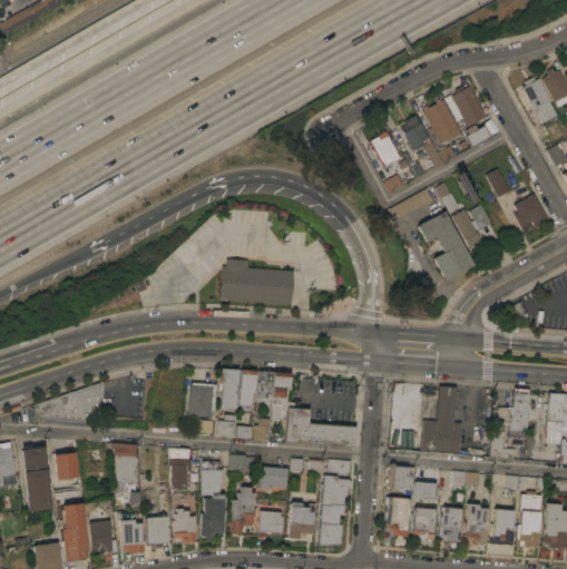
[(0,23),(41,0),(65,0),(67,2),(7,36),(0,23)]
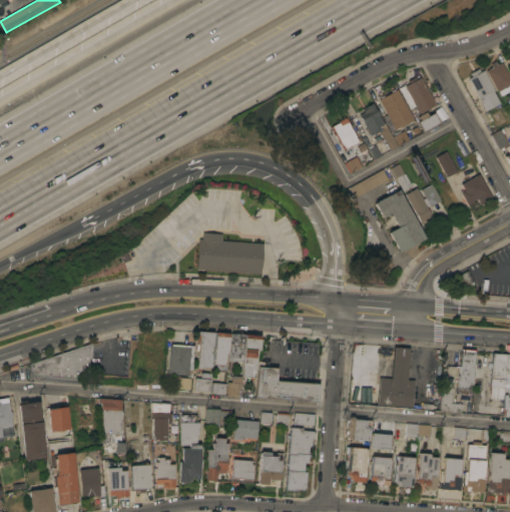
[(488,71),(495,67),(493,64),(497,61),(499,65),(504,62),(509,71),(509,92),(503,96),(501,91),(500,92),(488,71)]
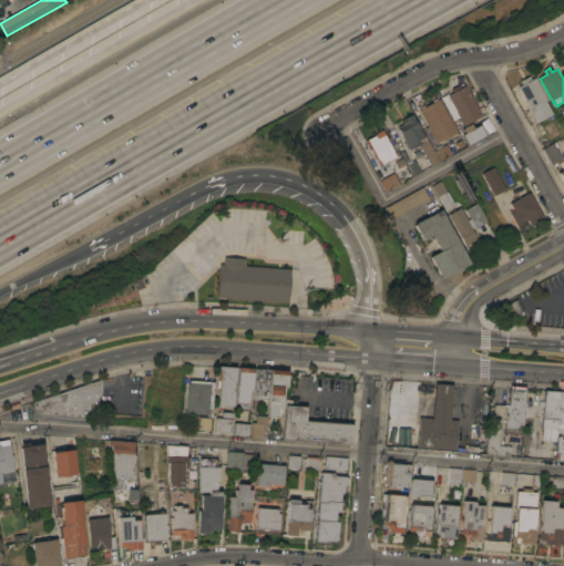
[(521,86),(524,84),(522,81),(532,76),(534,80),(537,78),(550,100),(549,101),(555,114),(540,123),(521,86)]
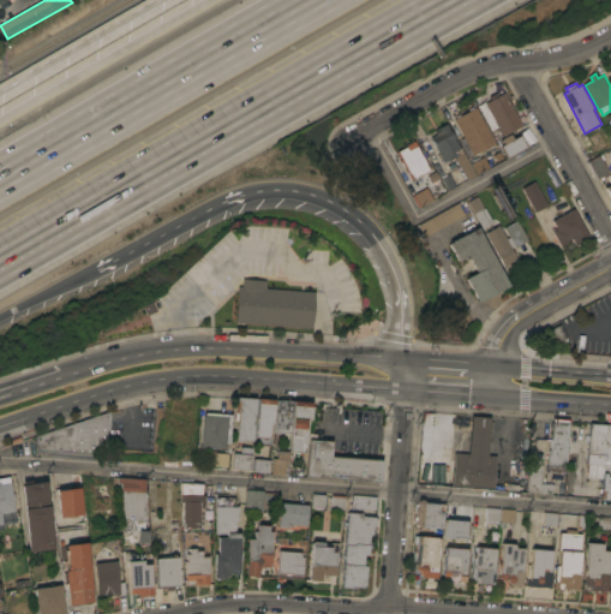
[(480,107),(487,103),(492,101),(491,99),(499,94),(501,97),(507,94),(525,127),(505,138),(499,129),(493,132),(480,107)]
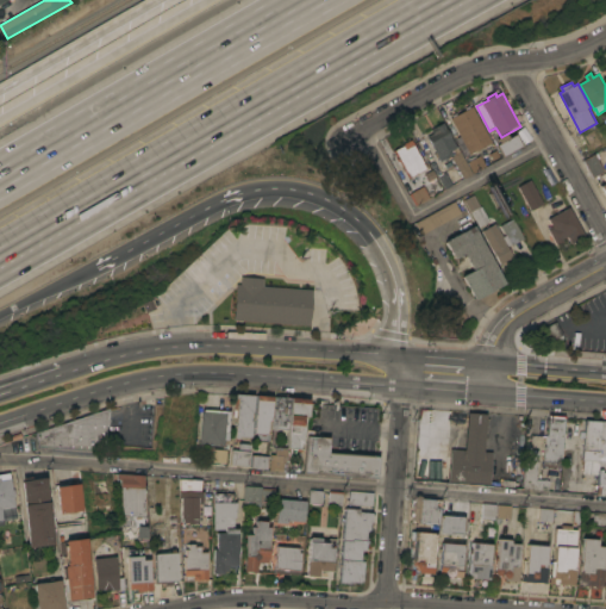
[(494,142),(467,157),(443,113),(449,111),(453,117),(460,113),(461,115),(474,107),(494,142)]
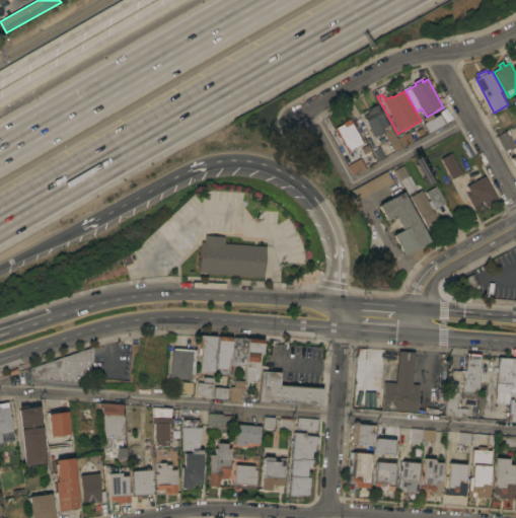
[(358,121),(370,114),(368,111),(379,104),(390,125),(391,125),(404,148),(396,153),(386,134),(383,136),(382,134),(369,142),(358,121)]
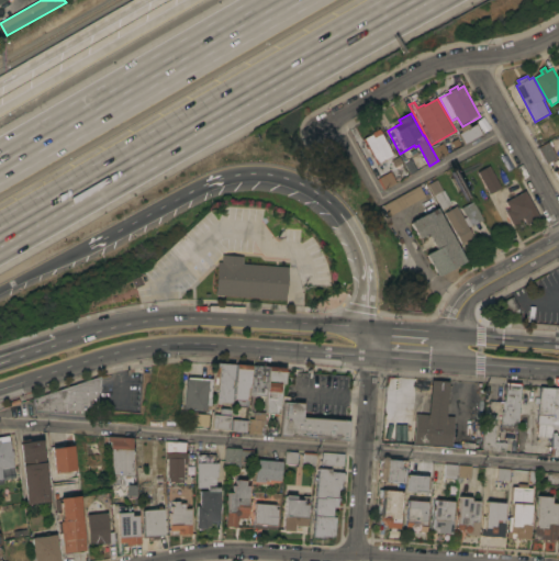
[(466,144),(460,134),(464,132),(461,127),(469,123),(471,127),(478,124),(483,135),(466,144)]
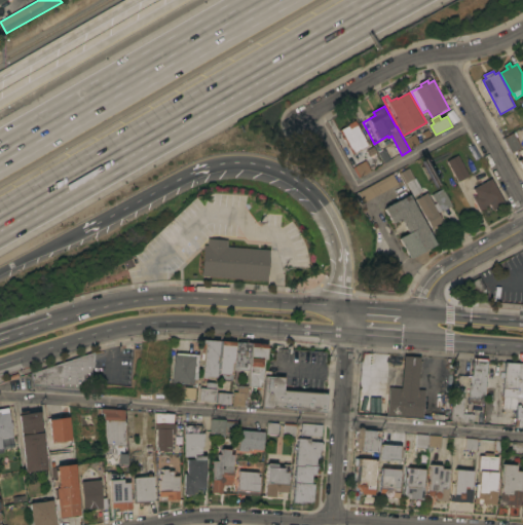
[(342,129),(350,125),(349,124),(357,121),(371,145),(356,154),(342,129)]
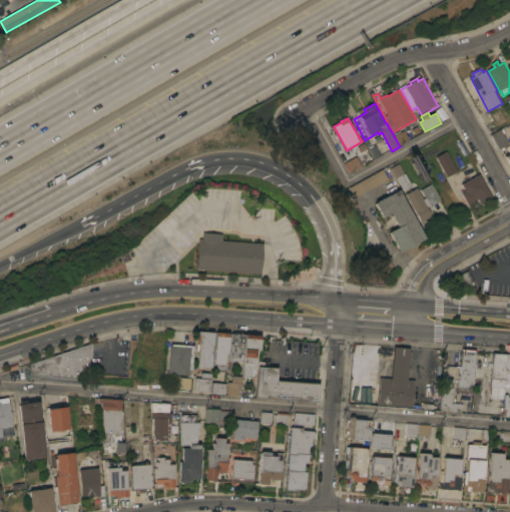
[(409,129),(409,128),(419,123),(424,132),(415,136),(415,137),(400,145),(396,136),(409,129)]
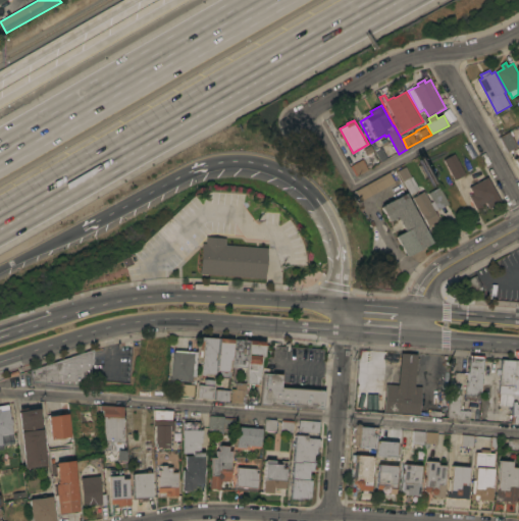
[(518,148),(510,152),(502,138),(511,132),(518,145),(518,148)]
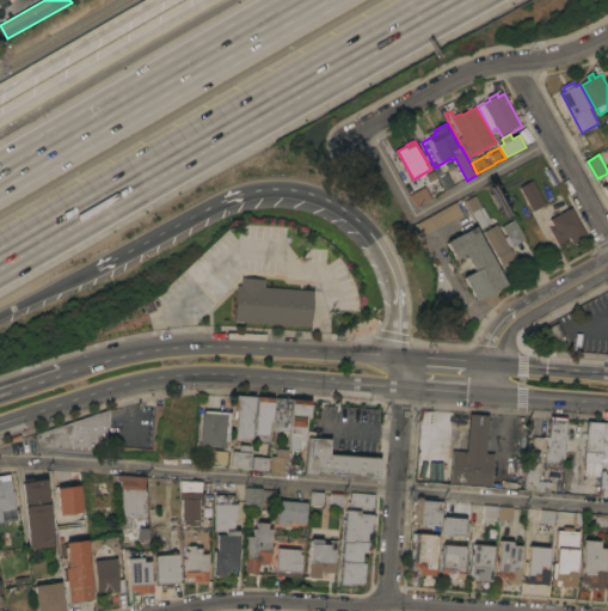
[(428,176),(436,172),(440,179),(433,183),(428,176)]
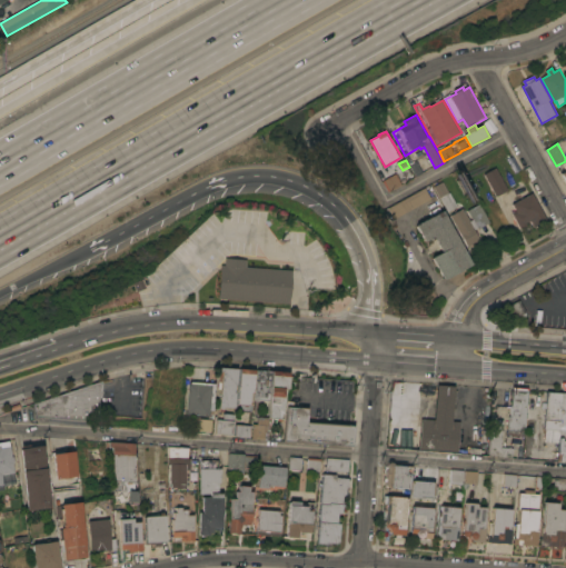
[(411,166),(417,163),(423,175),(417,178),(411,166)]
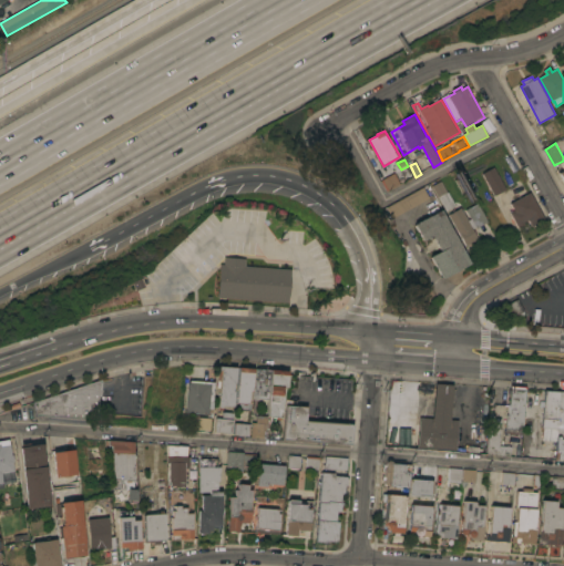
[(508,189),(496,196),(484,174),(495,167),(508,189)]
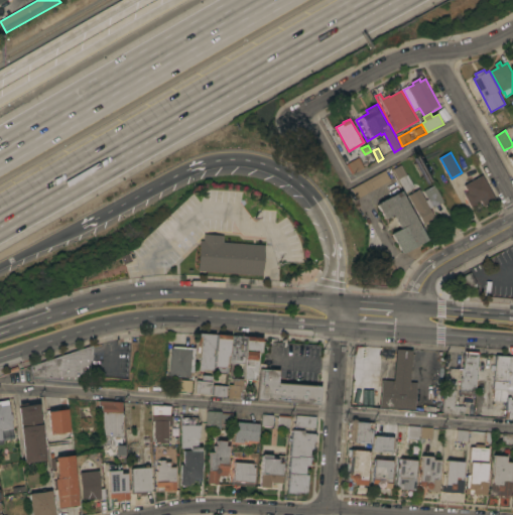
[(360,157),(366,168),(355,174),(350,163),(360,157)]
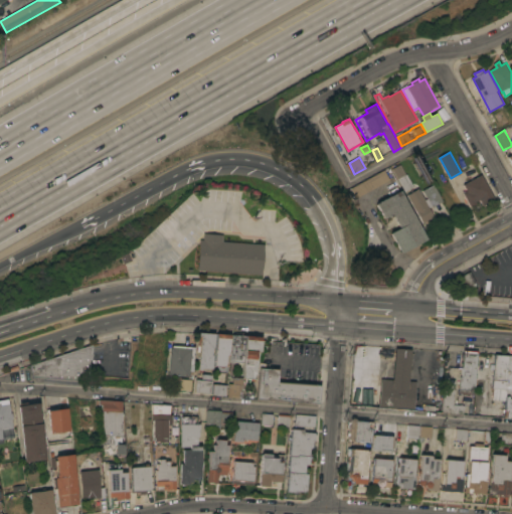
[(393,170),(401,165),(406,175),(398,179),(393,170)]
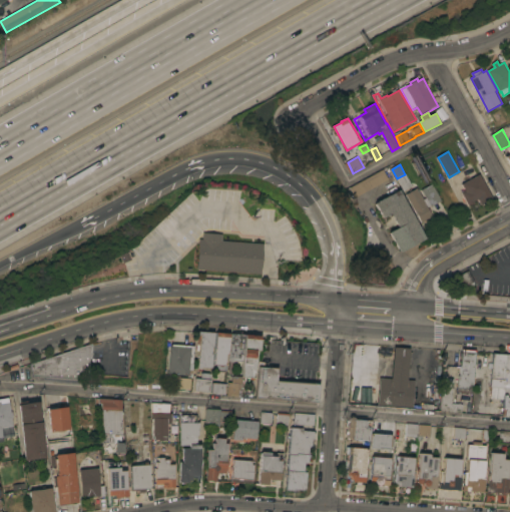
[(385,169),(390,179),(357,197),(352,187),(385,169)]
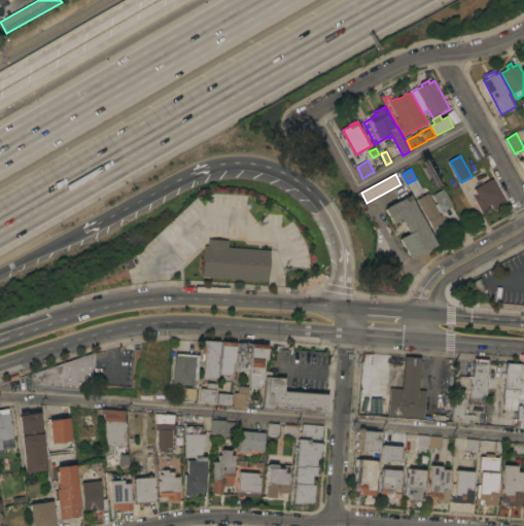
[(409,184),(418,179),(424,193),(416,197),(409,184)]
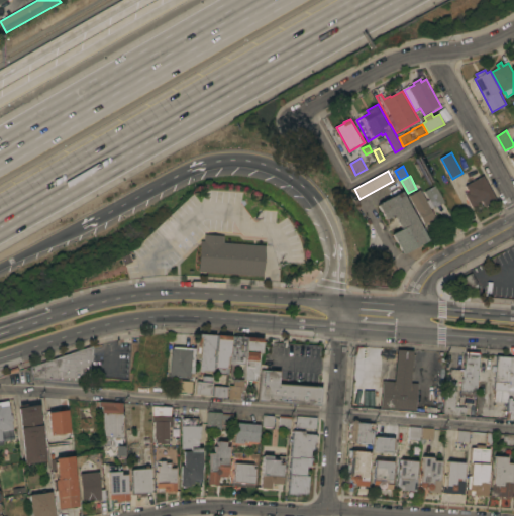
[(499,201),(488,207),(484,200),(479,203),(480,205),(475,208),(467,194),(471,192),(467,186),(485,176),(499,201)]
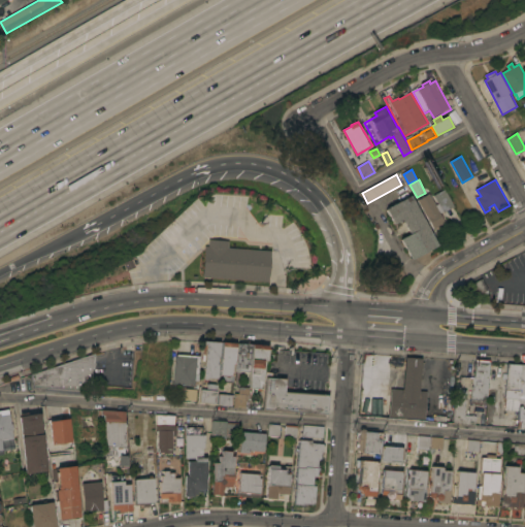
[(440,204),(435,196),(447,190),(456,206),(445,212),(445,211),(441,213),(437,205),(440,204)]
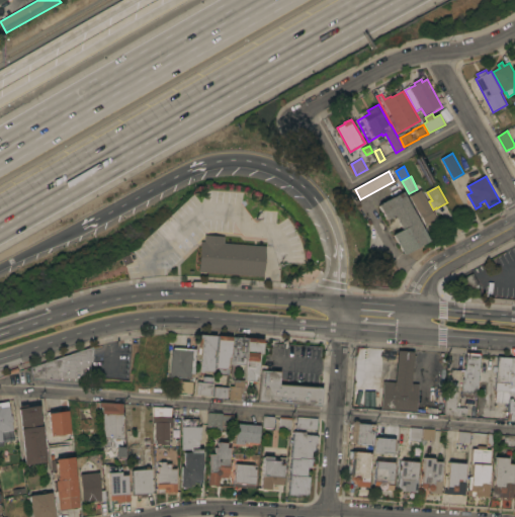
[(433,209),(438,219),(434,221),(435,222),(432,224),(431,223),(427,225),(411,196),(422,190),(429,201),(433,209)]
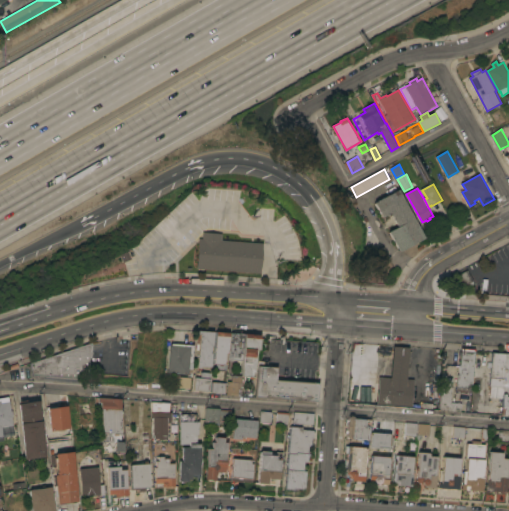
[(426,238),(401,252),(390,232),(399,227),(392,215),(391,216),(390,214),(384,218),(376,203),(400,190),(426,238)]
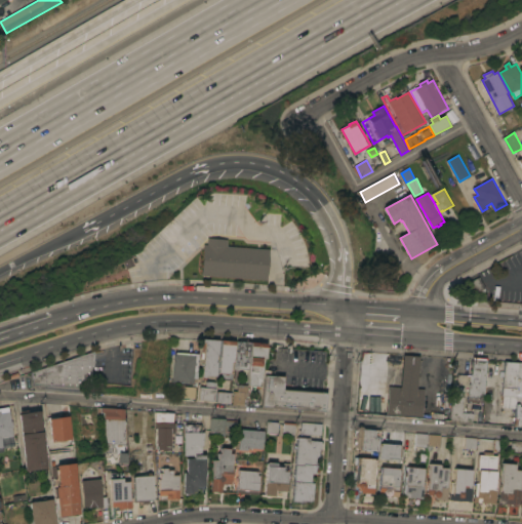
[(203,276),(205,245),(209,245),(209,238),(230,240),(229,246),(271,249),(269,280),(203,276)]
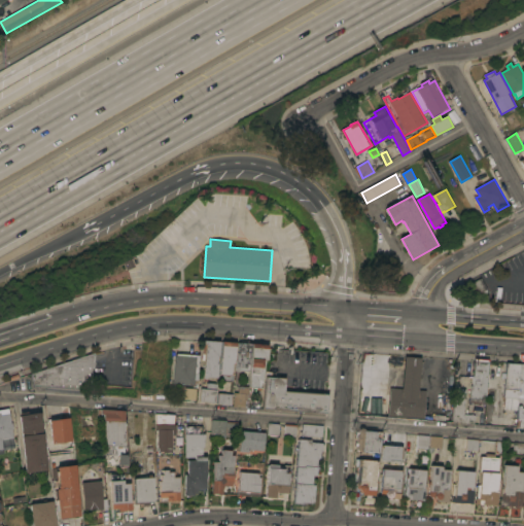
[(219,357),(219,363),(220,363),(219,378),(209,378),(209,381),(205,381),(206,360),(204,360),(205,353),(207,354),(207,347),(205,347),(206,341),(222,342),(221,357),(219,357)]
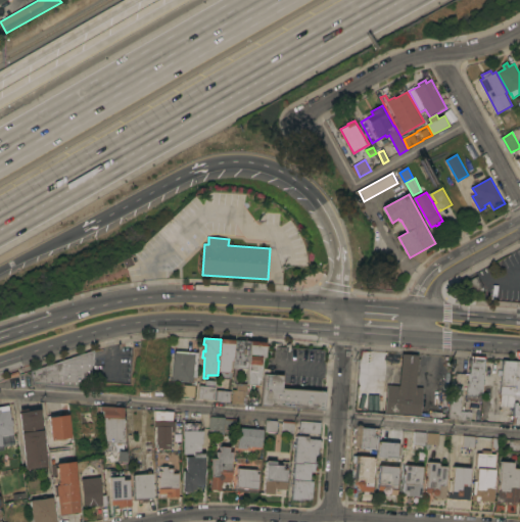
[(223,339),(236,340),(235,362),(233,362),(232,373),(233,373),(232,378),(221,377),(221,372),(220,372),(223,339)]
